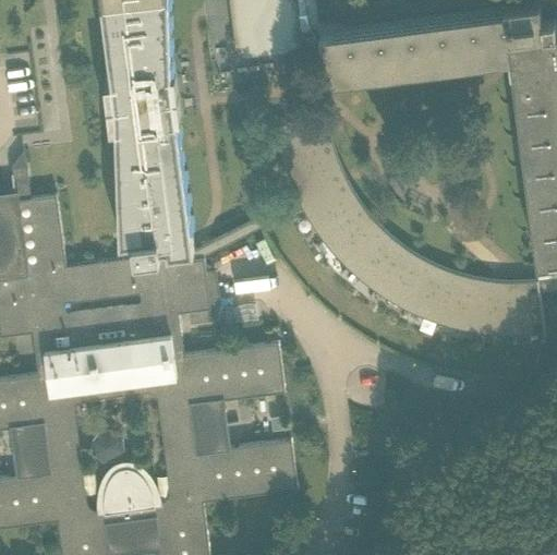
[(285,393),(278,344),(183,356),(178,314),(210,310),(204,258),(194,261),(193,251),(171,83),(168,0),(100,0),(114,106),(119,244),(132,242),(134,258),(65,267),(56,196),(29,200),(27,180),(13,182),(12,175),(11,175),(14,201),(0,203),(0,337),(32,333),(37,375),(0,379),(0,430),(15,429),(22,475),(0,478),(0,528),(56,521),(60,554),(110,554),(110,552),(158,545),(159,554),(209,554),(202,503),(297,490),(291,441),(223,449),(217,401),(285,393)]
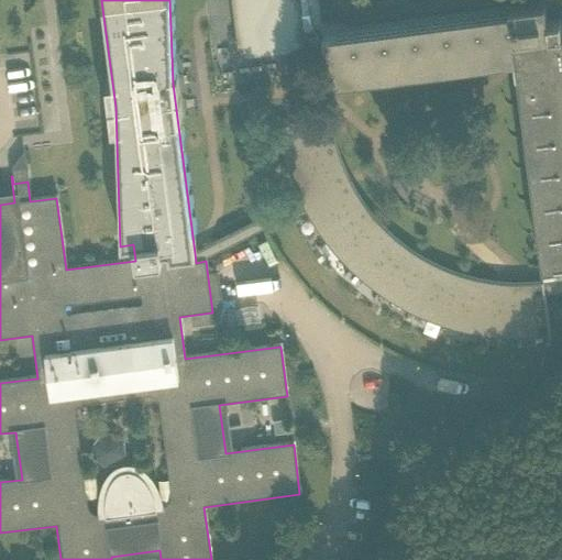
[(317,0),(230,0),(238,58),(323,47),(328,84),(393,76),(455,67),(458,67),(514,61),(525,139),(532,202),(541,267),(561,264),(561,34),(560,35),(559,21),(546,23),(543,4),(515,8),(509,9),(508,4),(344,24),(343,18),(320,21),(317,0)]
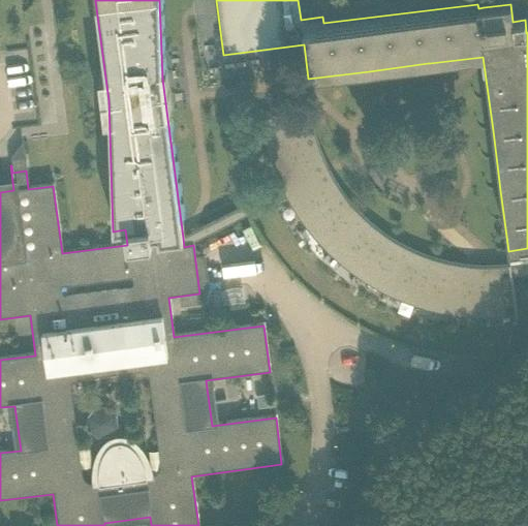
[(331,177),(325,167),(324,165),(321,157),(318,149),(315,141),(311,123),(310,115),(311,115),(311,114),(255,121),(255,122),(261,122),(264,137),(269,155),(273,171),(280,186),(281,189),(285,197),(287,200),(299,219),(306,229),(320,247),(336,261),(345,270),(364,282),(383,294),(403,303),(415,307),(436,313),(458,316),(480,318),(494,318),(515,316),(515,322),(517,322),(510,278),(509,268),(509,267),(507,267),(507,268),(491,269),(482,269),(464,268),(446,265),(430,259),(422,257),(405,250),(391,241),(376,230),(369,225),(356,213),(345,199),(339,191),(331,177)]
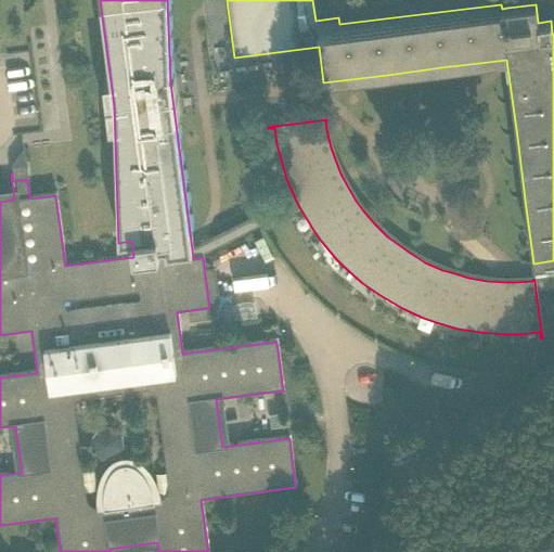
[(202,256),(299,207),(295,199),(195,249),(192,249),(193,259),(203,257),(202,256)]
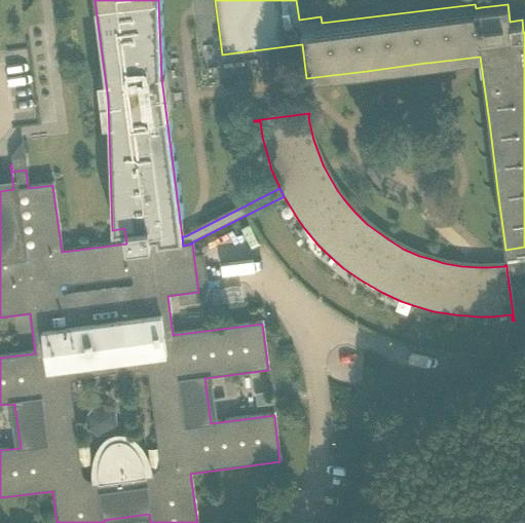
[(524,274),(524,263),(507,266),(508,276),(524,274)]
